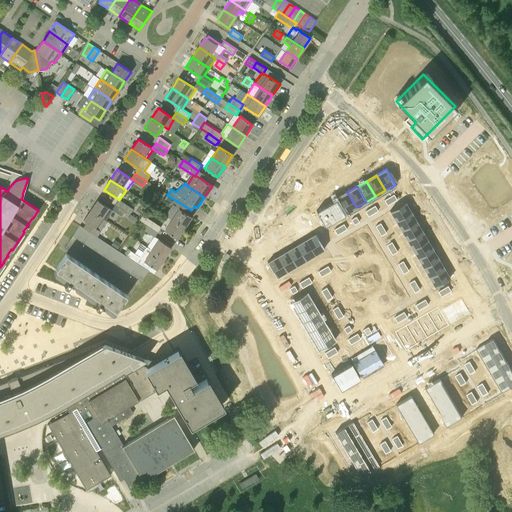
[(347,192),(338,198),(347,213),(356,207),(347,192)]
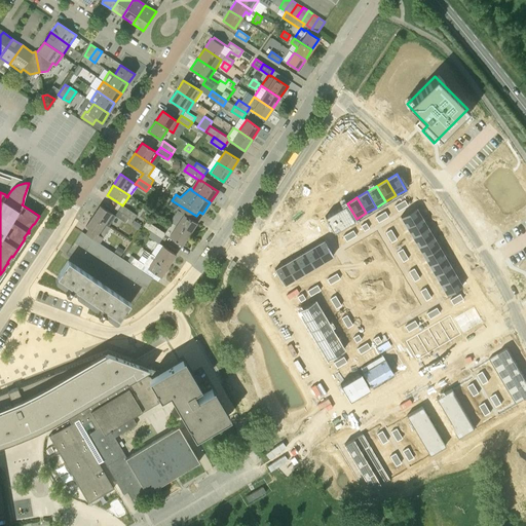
[(172,222),(189,234),(196,223),(193,220),(196,216),(172,200),(168,204),(177,210),(170,221),(172,222)]
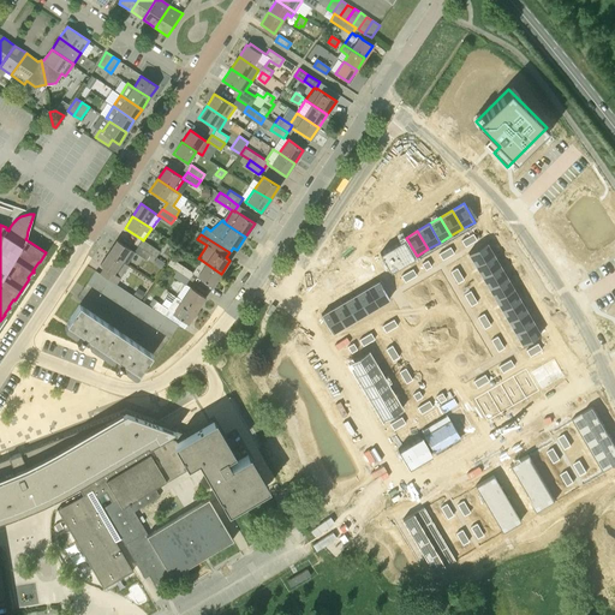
[(138,245),(150,254),(156,257),(160,251),(143,240),(142,239),(138,245)]
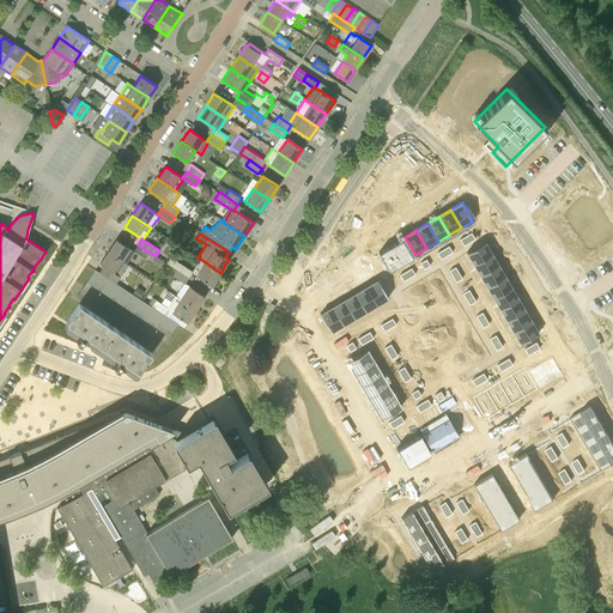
[(402,238),(390,246),(401,263),(413,256),(402,238)]
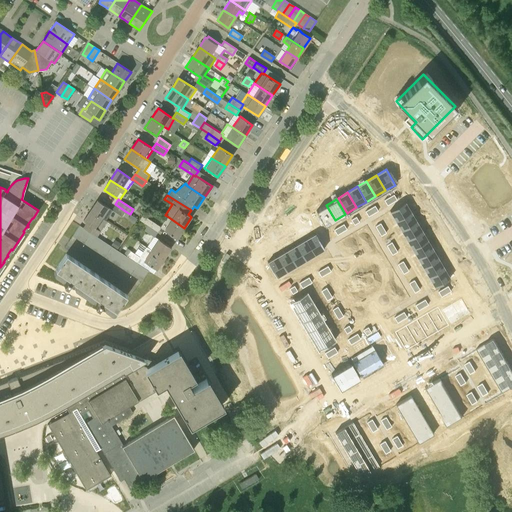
[(112,210),(111,210),(97,200),(90,210),(105,220),(106,220),(112,210)]
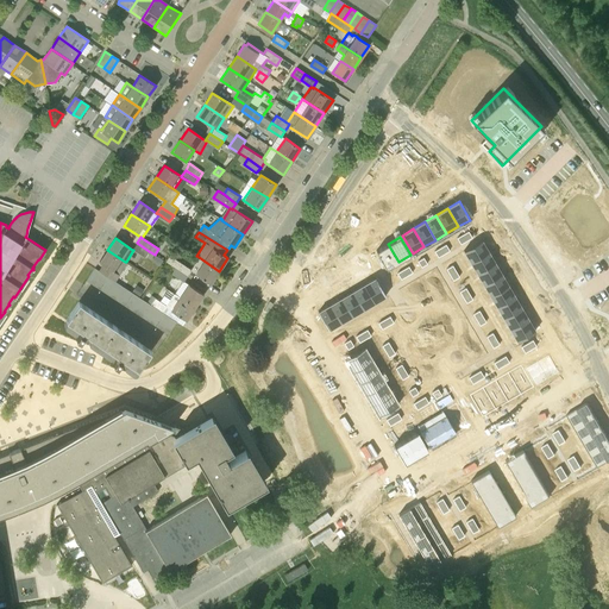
[(482,240),(464,251),(470,262),(489,252),(482,240)]
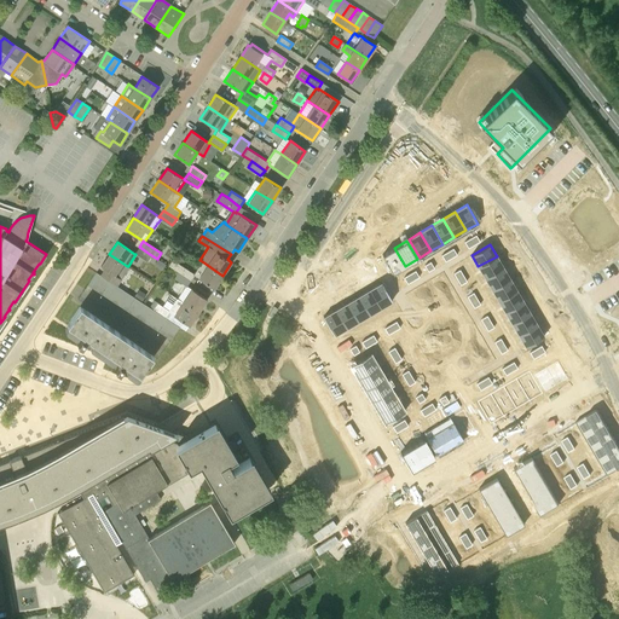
[(148,261),(151,255),(139,247),(134,254),(136,254),(148,261)]
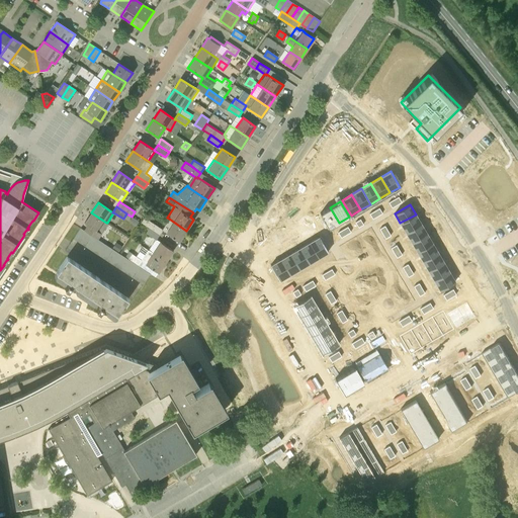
[(330,207),(320,213),(329,229),(339,223),(330,207)]
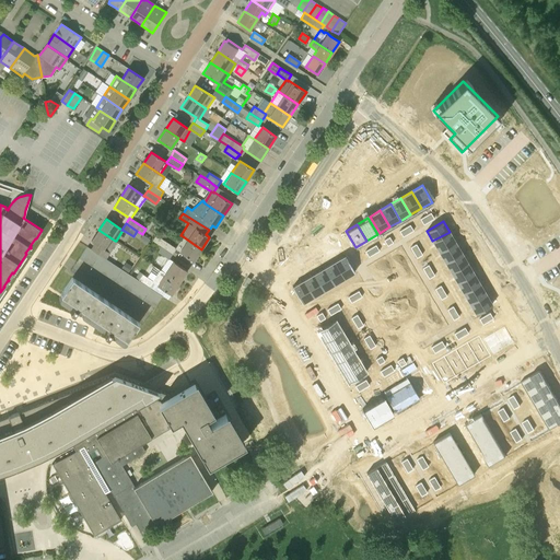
[(117,242),(116,241),(115,241),(98,230),(91,241),(94,243),(91,249),(93,251),(98,254),(104,258),(106,258),(117,242)]
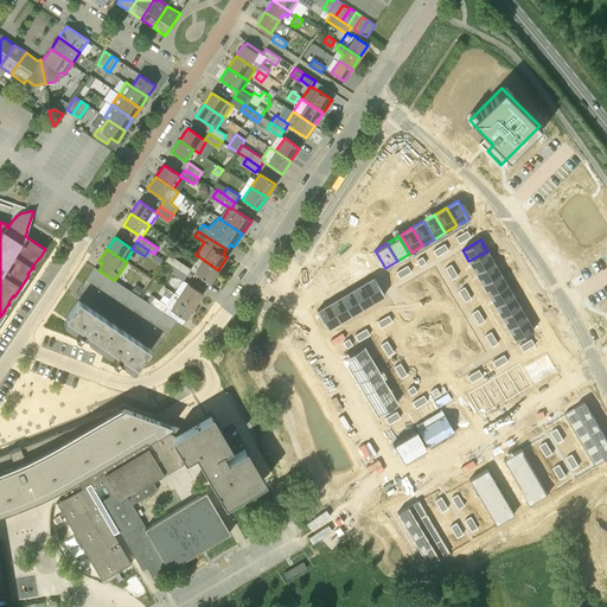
[(487,251),(468,261),(475,273),(493,262),(487,251)]
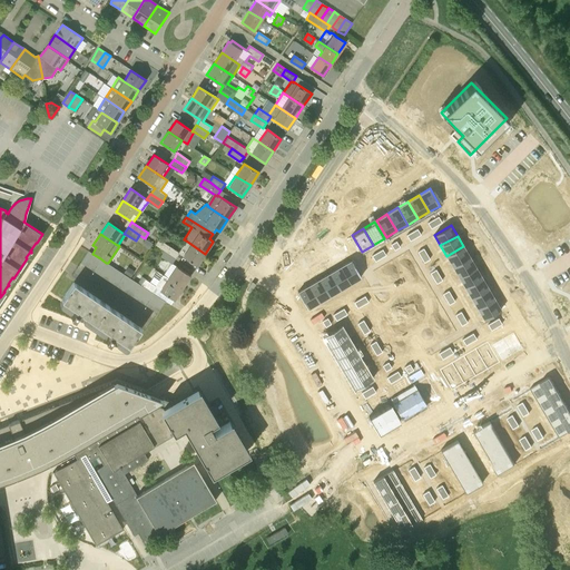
[(164,251),(175,258),(178,254),(177,253),(178,252),(158,238),(155,244),(164,251)]
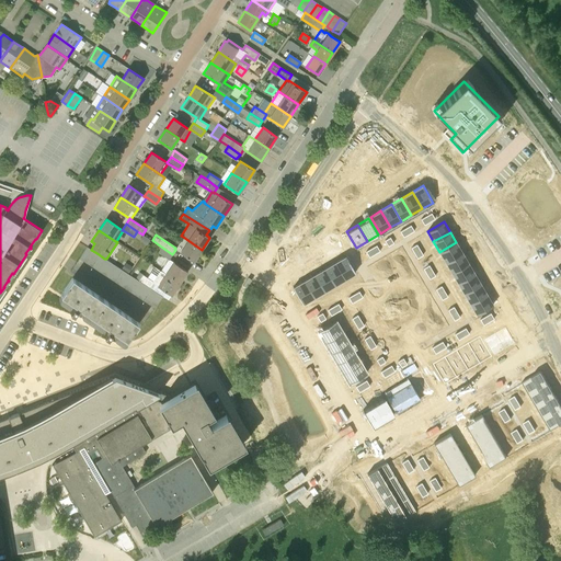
[(174,249),(175,250),(194,262),(202,250),(183,237),(175,248),(174,249)]
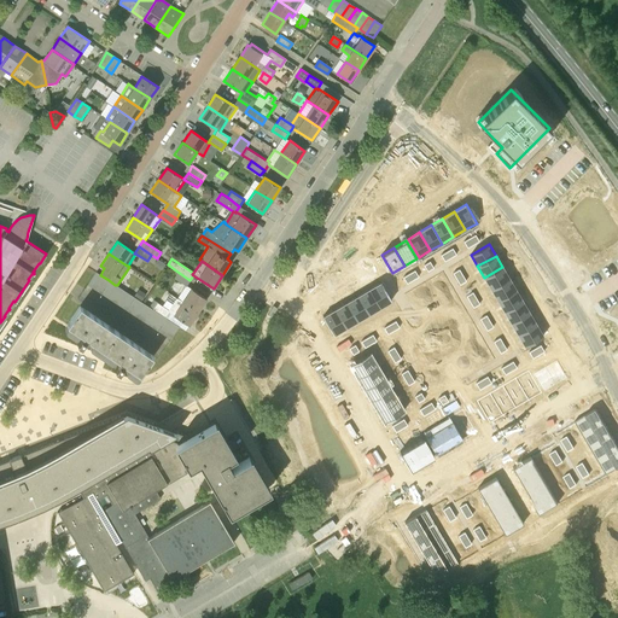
[(430,261),(424,264),(427,272),(433,268),(430,261)]
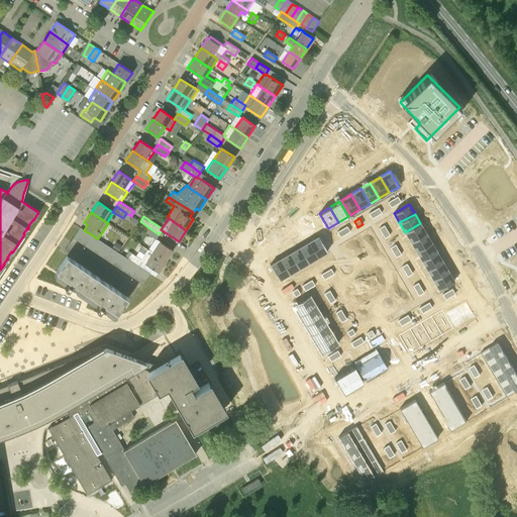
[(420,223),(405,232),(411,241),(426,232),(420,223)]
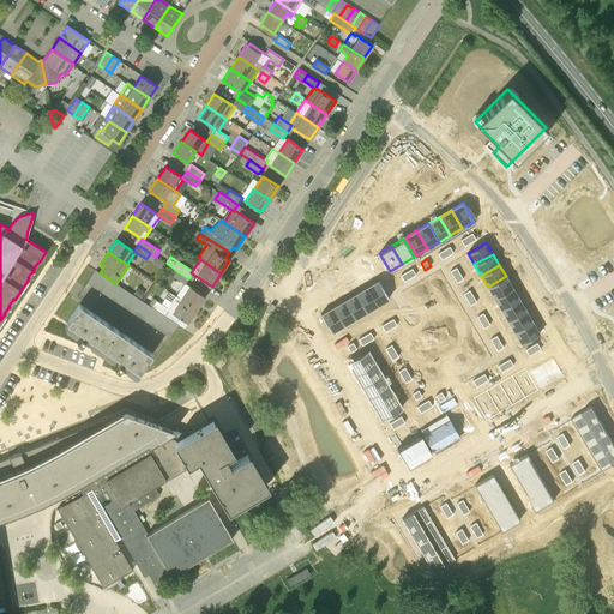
[(185,283),(188,278),(176,270),(173,276),(184,284),(185,283)]
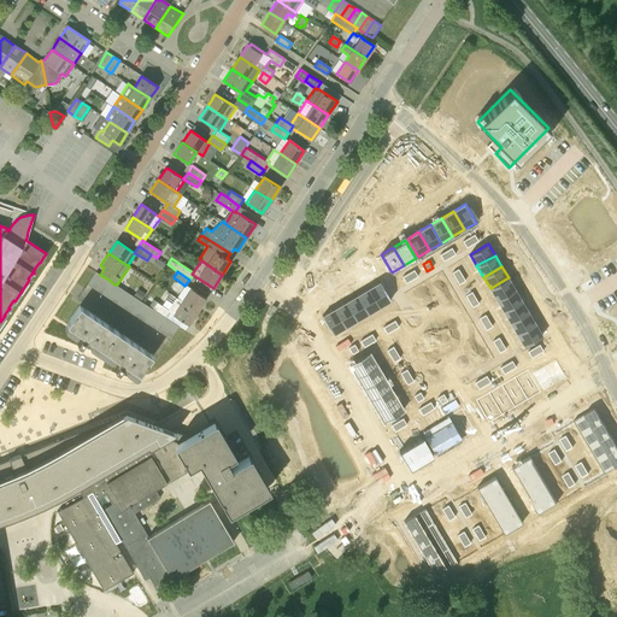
[(88,285),(94,288),(103,276),(100,275),(95,272),(88,285)]
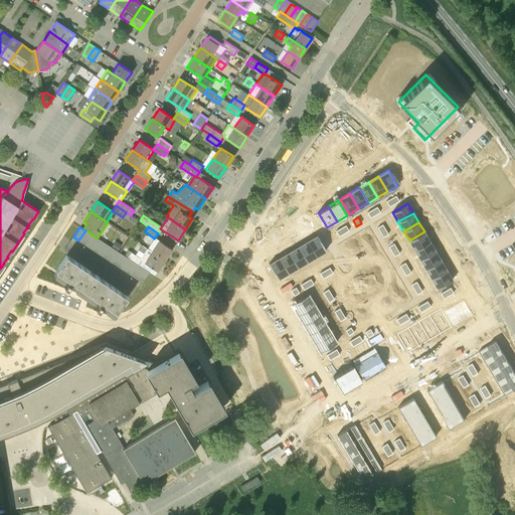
[(78,240),(83,244),(91,233),(86,230),(78,240)]
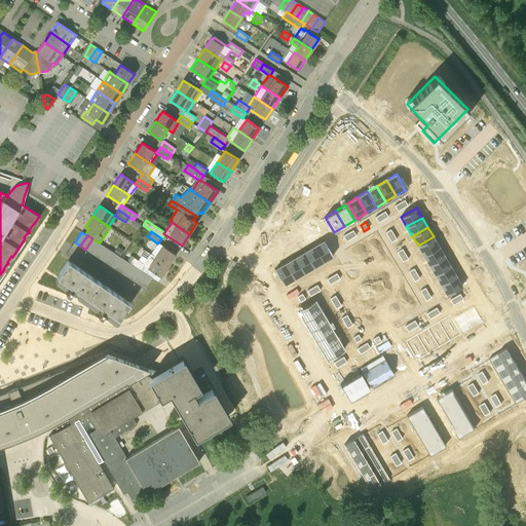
[(434,236),(418,246),(423,256),(439,247),(434,236)]
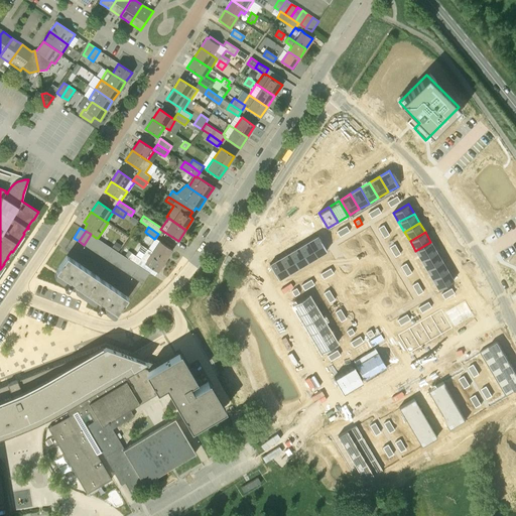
[(84,245),(89,248),(96,238),(91,234),(84,245)]
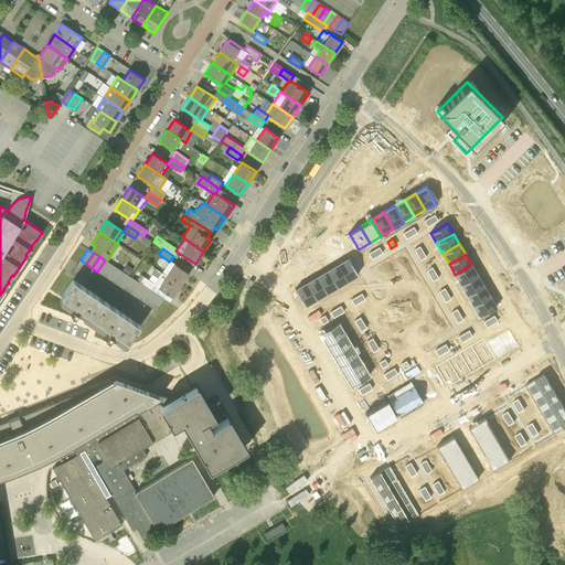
[(348,258),(338,264),(347,280),(358,275),(348,258)]
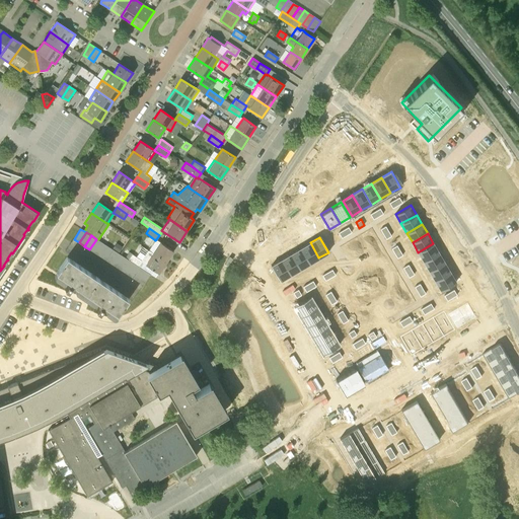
[(89,249),(95,253),(102,242),(98,239),(96,239),(89,249)]
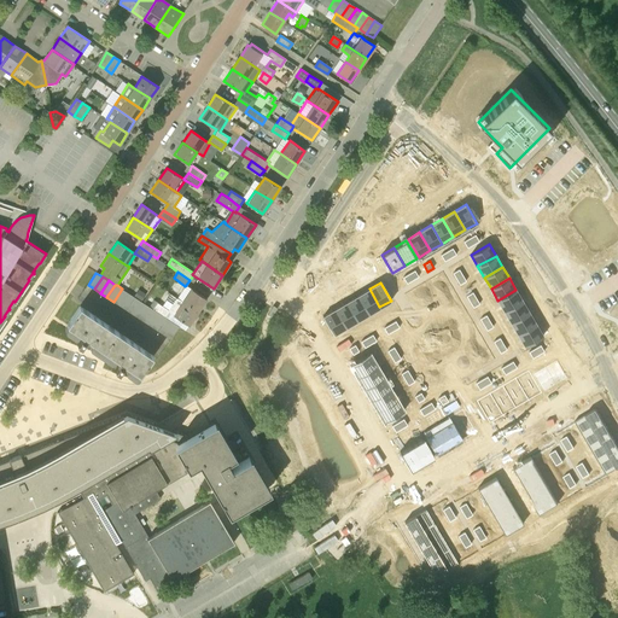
[(176,298),(197,312),(207,298),(186,285),(185,286),(176,298)]
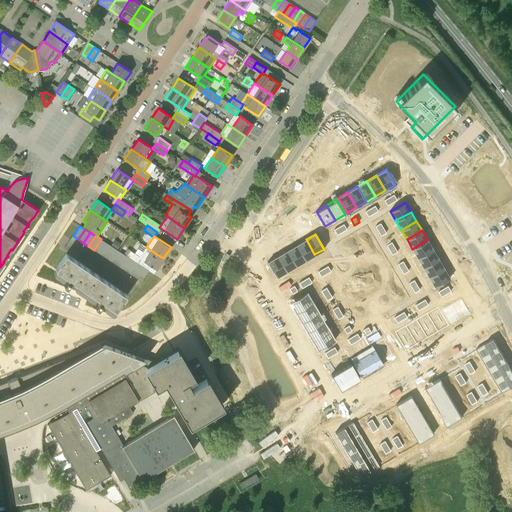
[(94,250),(99,253),(106,243),(101,239),(94,250)]
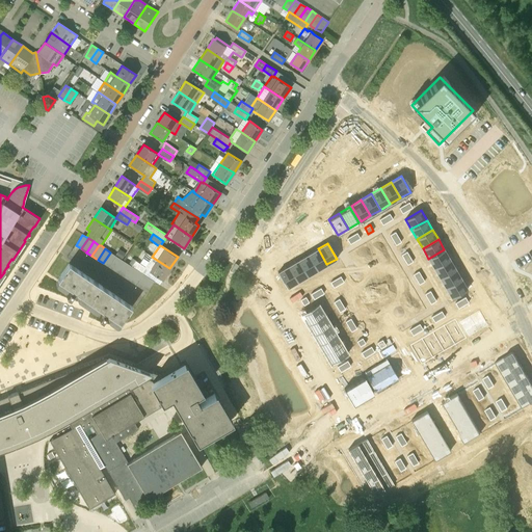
[(122,259),(126,253),(118,248),(115,255),(122,259)]
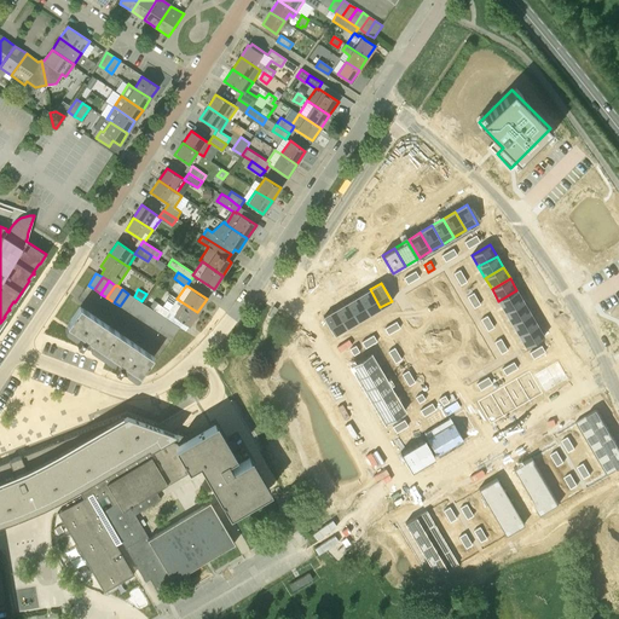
[(370,289),(358,296),(369,314),(380,307),(370,289)]
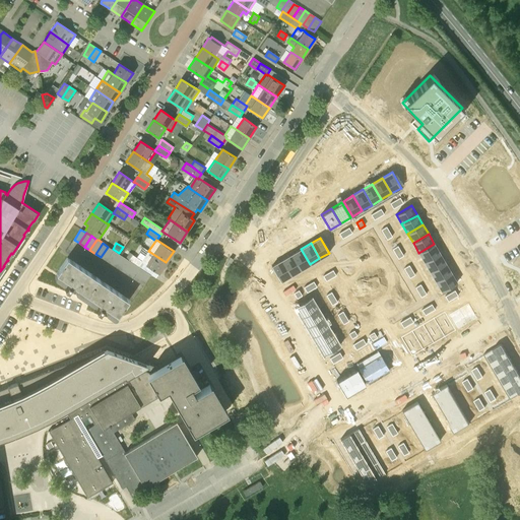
[(434,244),(418,253),(425,262),(440,253),(434,244)]
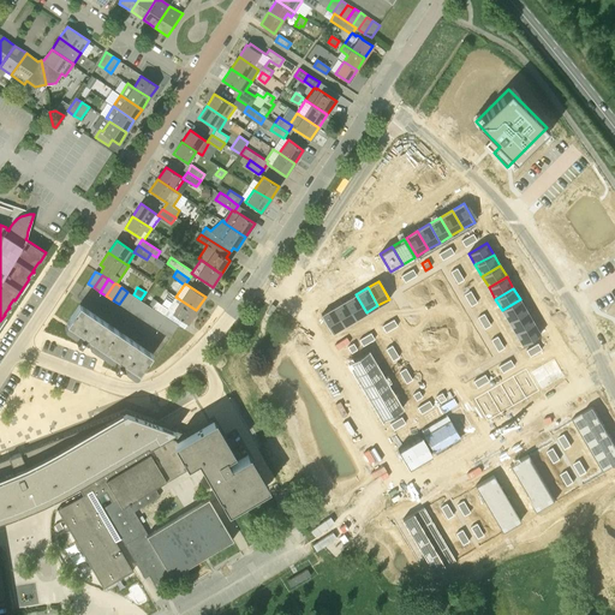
[(119,304),(125,309),(133,296),(127,292),(119,304)]
